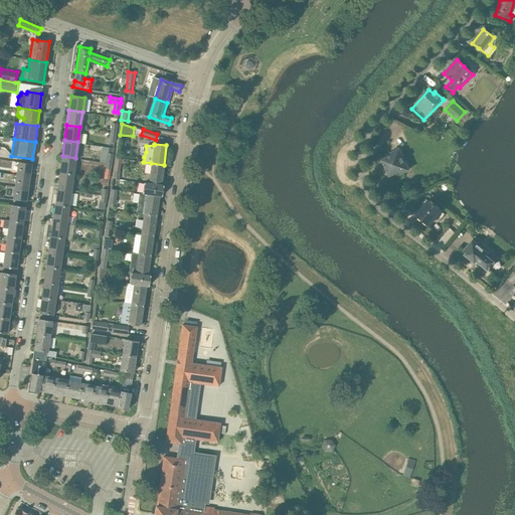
[(100,162),(106,163),(112,164),(114,149),(102,147),(100,162)]
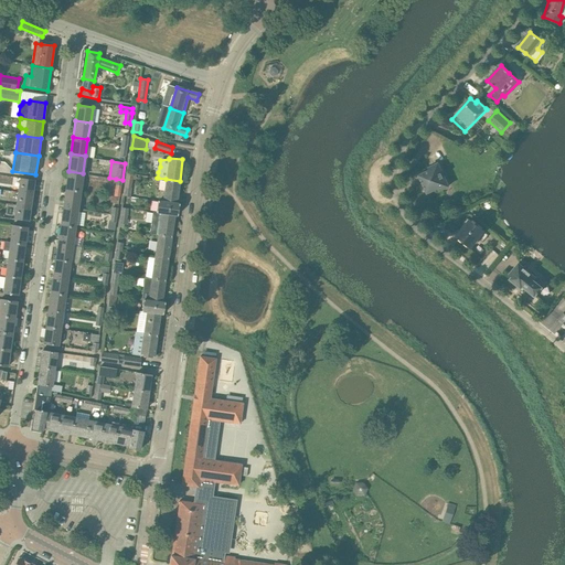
[(429,171),(419,176),(427,193),(438,189),(439,191),(448,187),(438,163),(428,168),(429,171)]
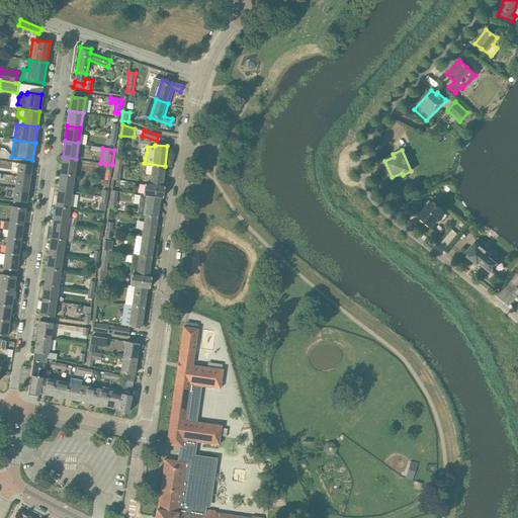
[(74,175),(76,159),(63,157),(61,173),(74,175)]
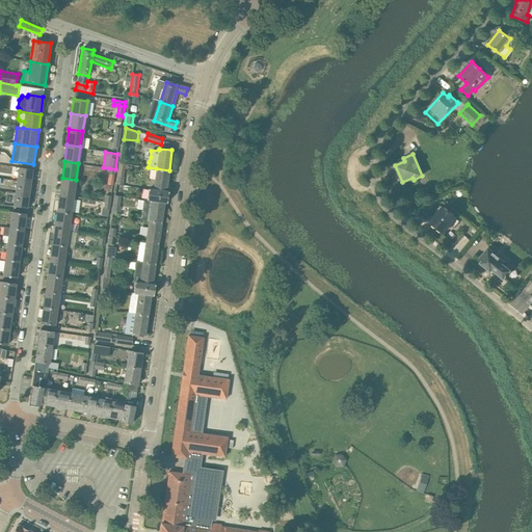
[(19,167),(17,182),(30,184),(32,169),(19,167)]
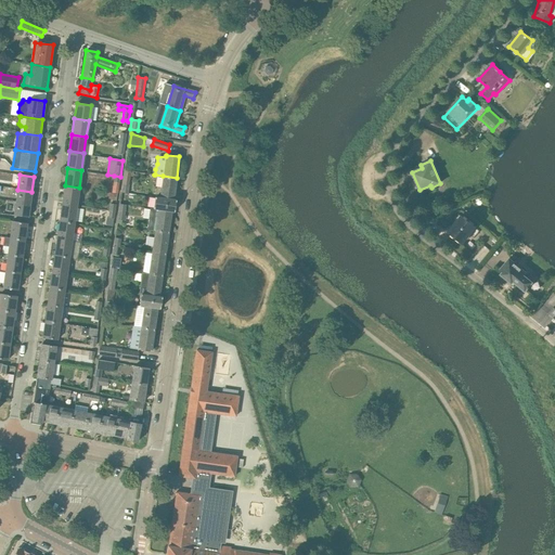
[(177,178),(163,176),(159,198),(173,199),(177,178)]
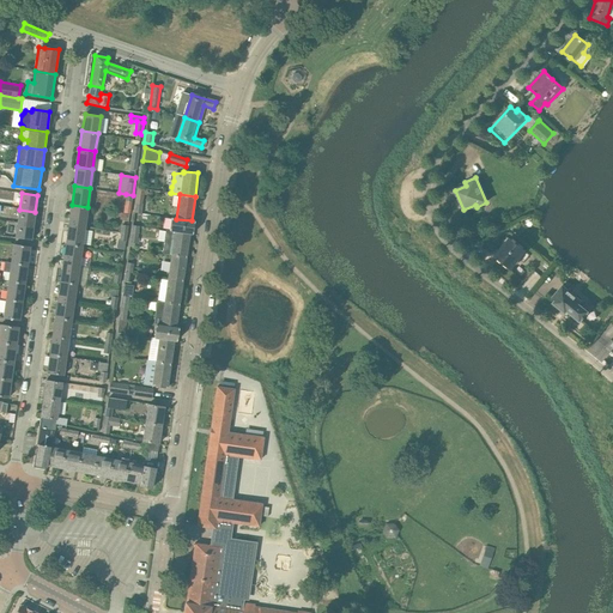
[(72,205),(68,224),(84,226),(87,207),(72,205)]
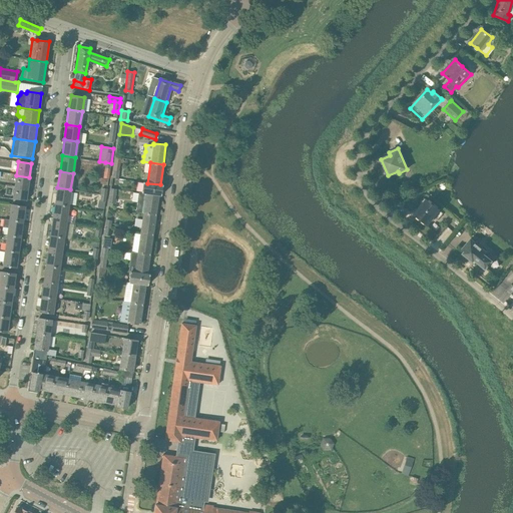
[(29,177),(16,175),(15,187),(27,189),(29,177)]
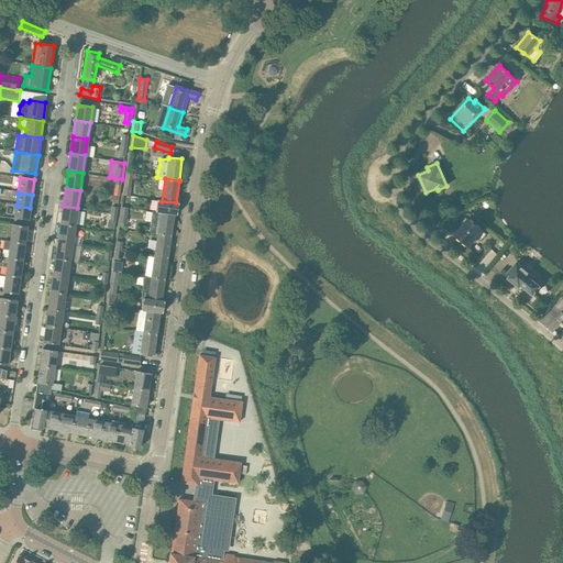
[(121,207),(130,208),(131,197),(123,196),(121,207)]
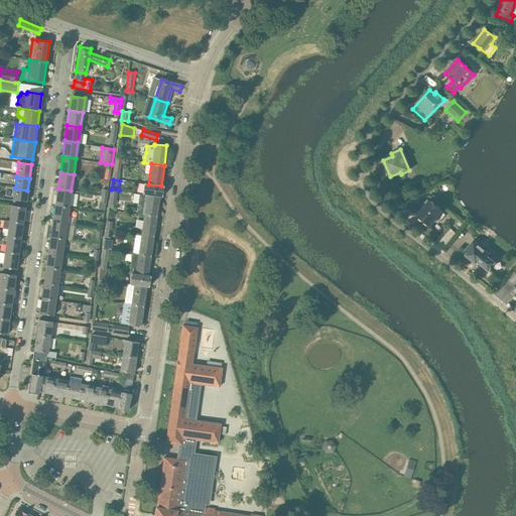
[(163,186),(161,185),(148,184),(143,183),(142,194),(140,194),(139,194),(147,195),(159,197),(162,197),(163,186)]
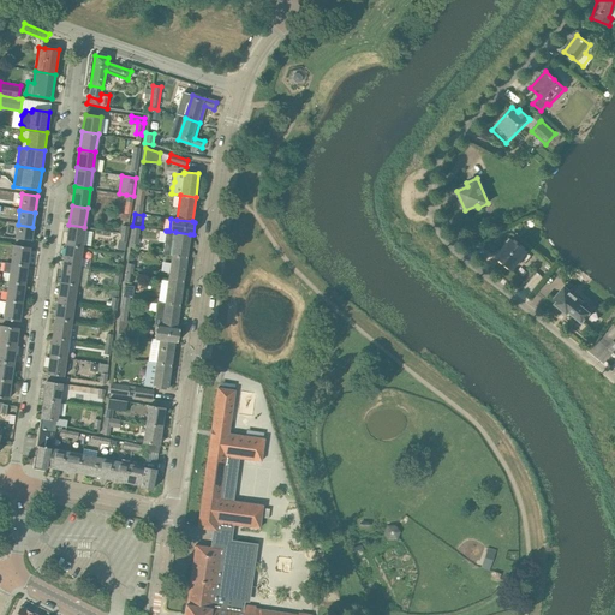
[(33,227),(18,225),(16,239),(31,240),(33,227)]
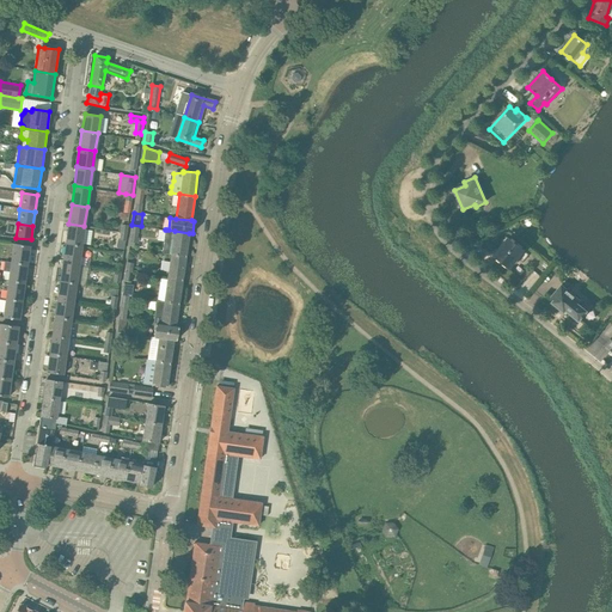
[(68,224),(66,243),(81,245),(84,226),(68,224)]
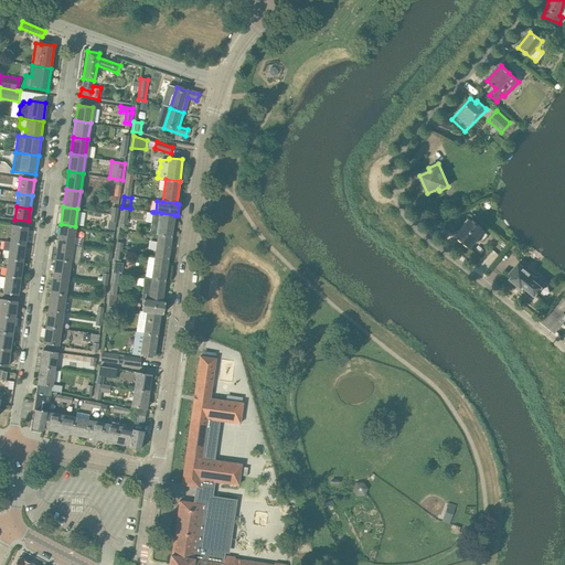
[(119,223),(126,224),(128,209),(121,208),(119,223)]
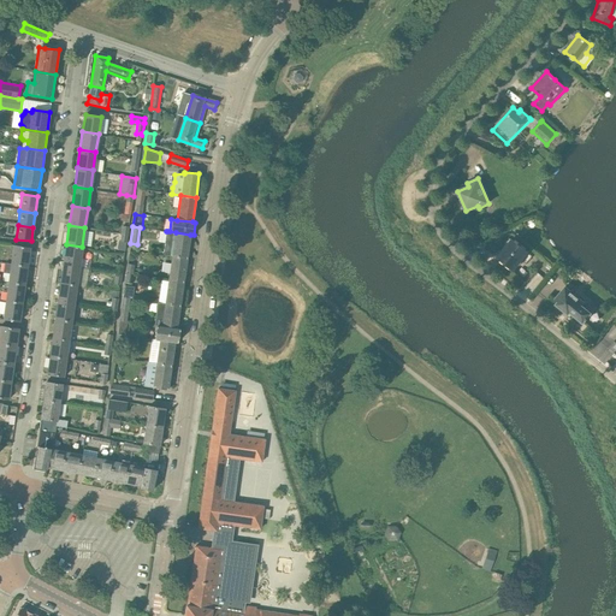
[(172,256),(187,258),(190,235),(176,232),(166,231),(164,255),(172,256)]
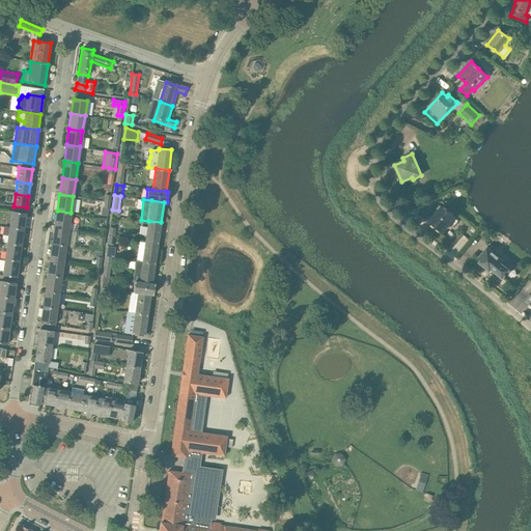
[(101,215),(108,216),(109,208),(110,202),(105,201),(104,208),(102,207),(101,215)]
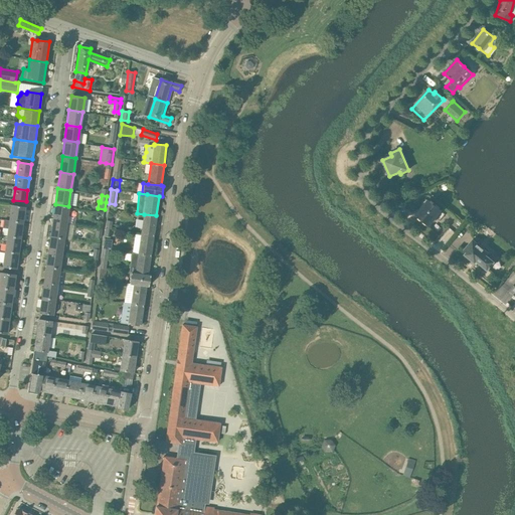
[(428,201),(422,208),(416,216),(428,225),(436,217),(441,220),(446,214),(428,201)]
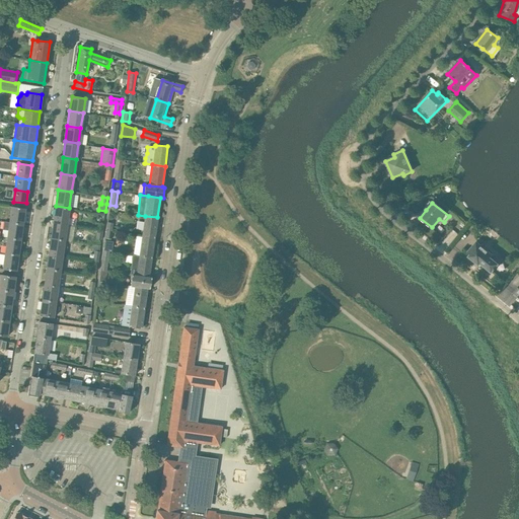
[(56,206),(54,221),(67,223),(69,208),(56,206)]
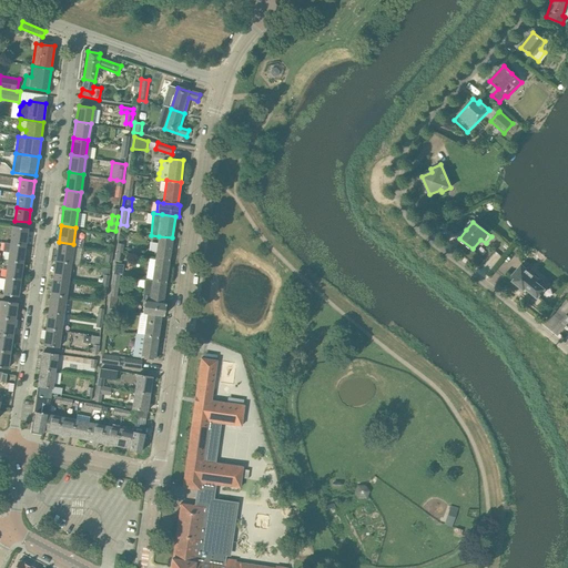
[(4,242),(4,243),(26,245),(28,229),(12,226),(10,243),(4,242)]
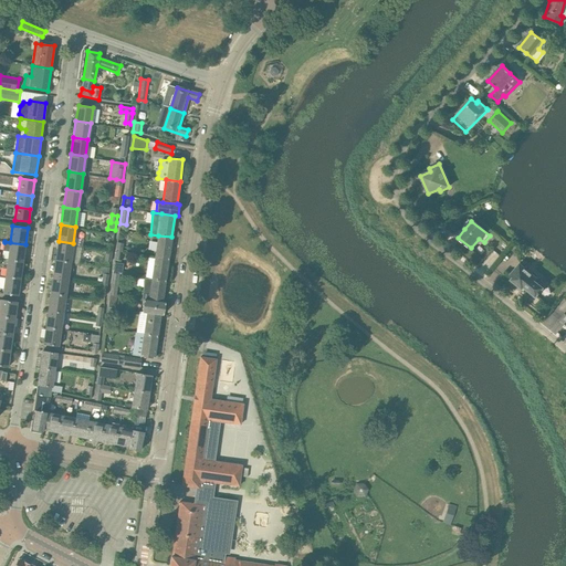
[(171,237),(158,236),(155,258),(168,260),(171,237)]
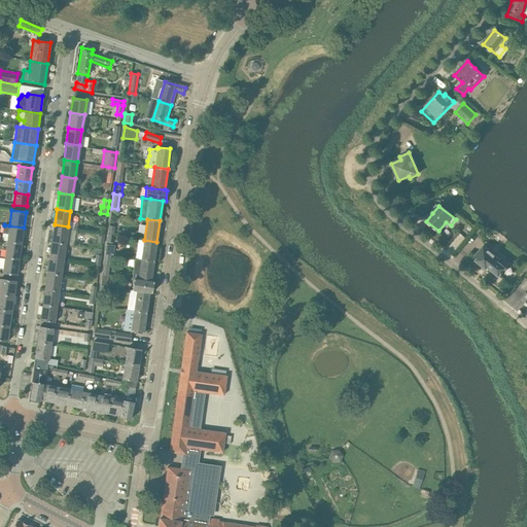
[(55,224),(51,241),(65,243),(68,226),(55,224)]
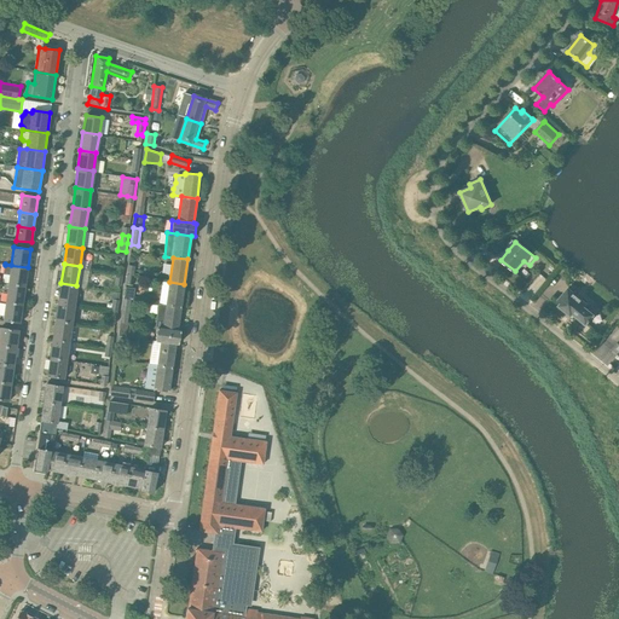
[(28,267),(5,265),(4,275),(10,275),(9,284),(25,287),(28,267)]
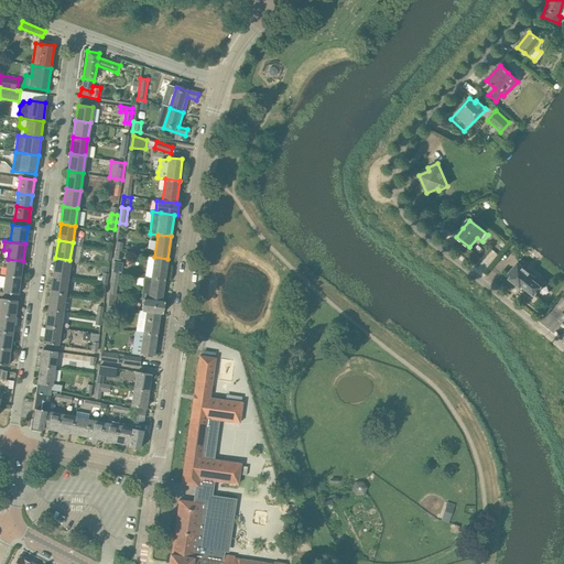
[(167,259),(154,257),(151,278),(165,280),(167,259)]
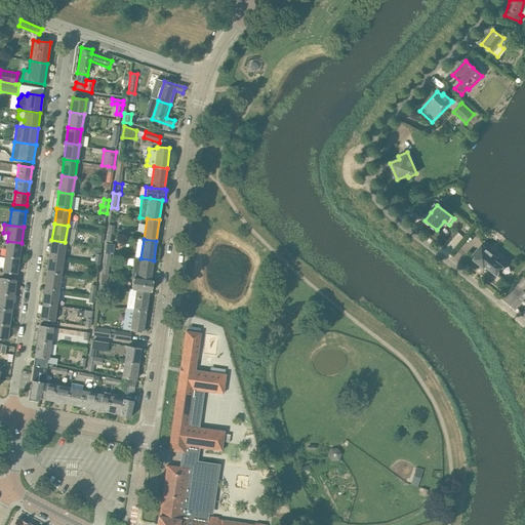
[(51,240),(49,256),(63,257),(65,242),(51,240)]
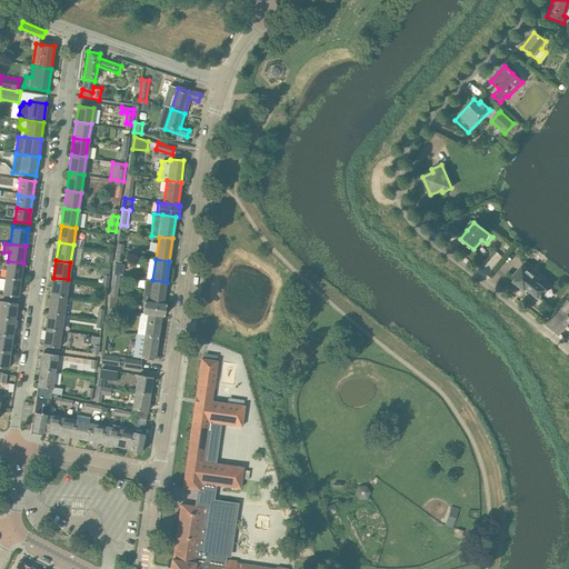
[(23,263),(8,261),(6,278),(20,280),(23,263)]
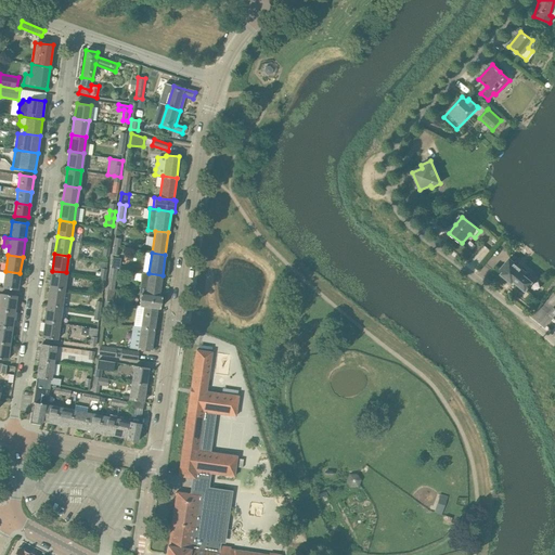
[(501,274),(508,281),(512,284),(514,282),(525,292),(527,288),(528,289),(529,288),(529,287),(530,285),(532,287),(534,288),(537,288),(538,286),(539,284),(538,282),(510,258),(501,270),(503,272),(501,274)]
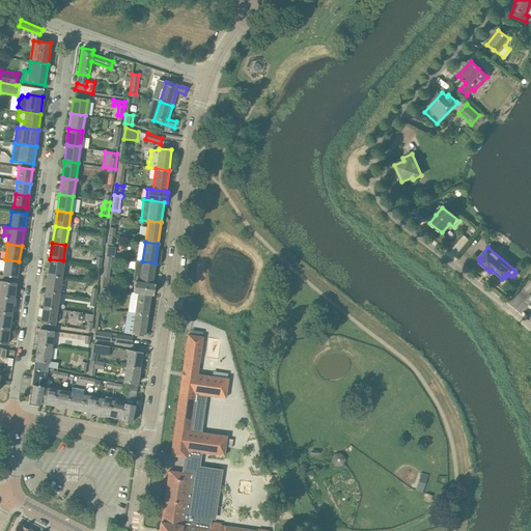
[(19,261),(5,259),(2,276),(17,278),(19,261)]
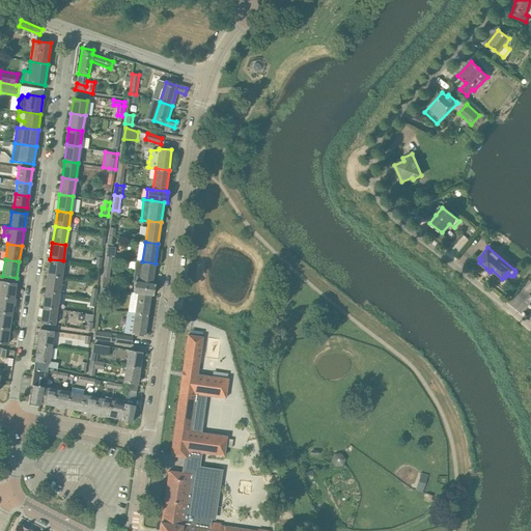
[(50,259),(48,274),(61,276),(63,260),(50,259)]
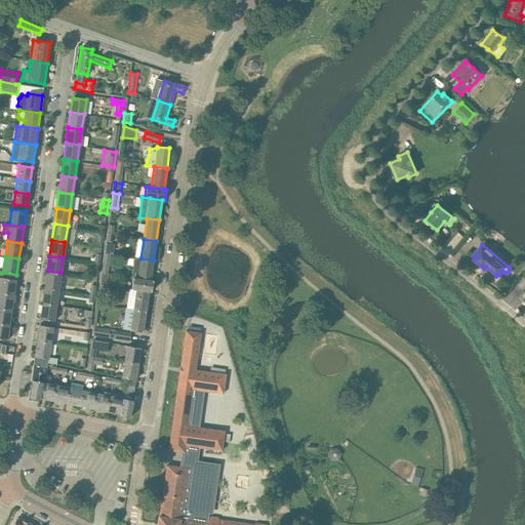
[(154,260),(140,258),(135,258),(134,268),(133,267),(131,278),(132,278),(151,281),(154,260)]
